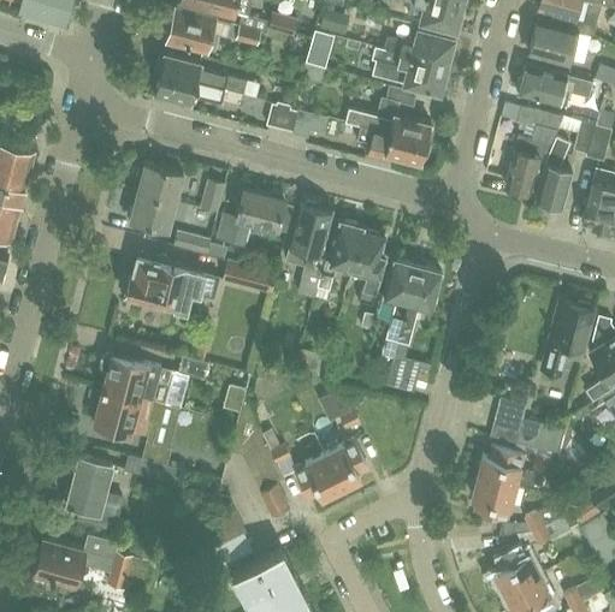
[(66,28),(71,7),(48,0),(7,0),(21,3),(17,12),(66,28)]
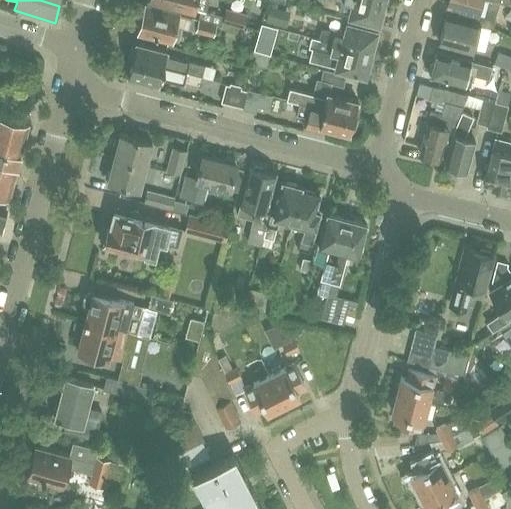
[(152,0),(204,14),(207,0),(152,0)]
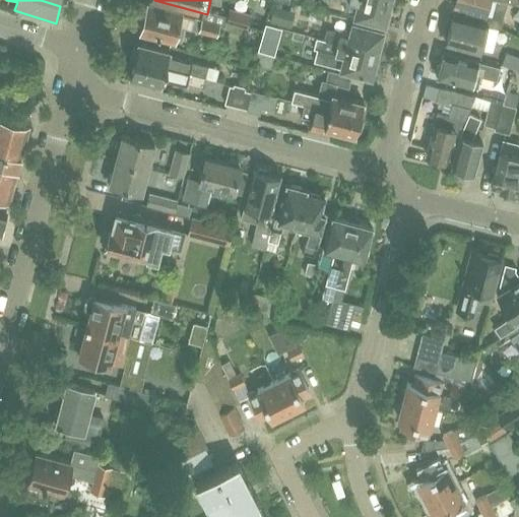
[(387,11),(389,4),(375,0),(335,0),(346,3),(343,15),(384,25),(384,23),(387,23),(390,11),(387,11)]
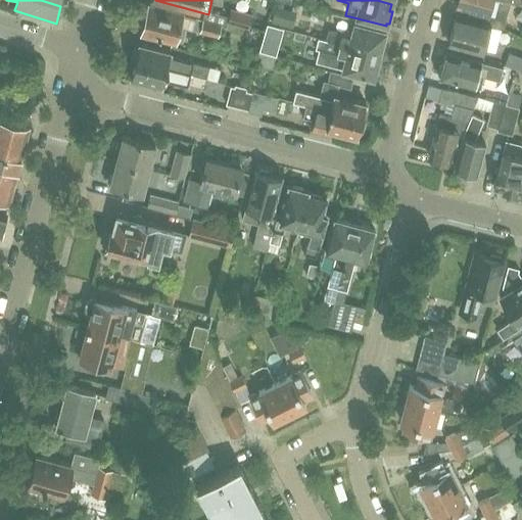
[(455,0),(455,1),(457,4),(456,7),(487,15),(491,1),(517,8),(519,0),(518,0),(455,0)]
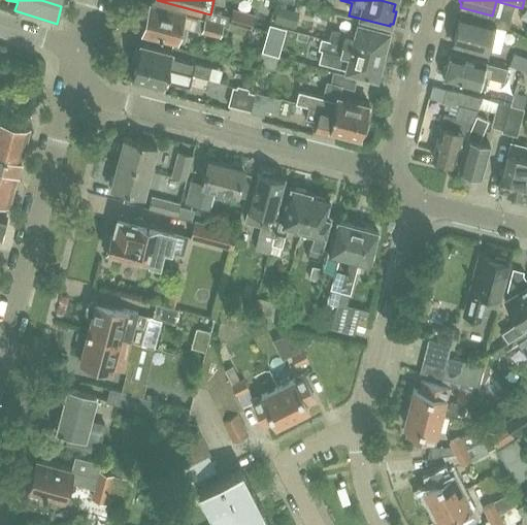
[(222,28),(170,13),(151,7),(146,20),(143,21),(142,27),(144,30),(143,33),(183,44),(186,32),(218,40),(222,28)]
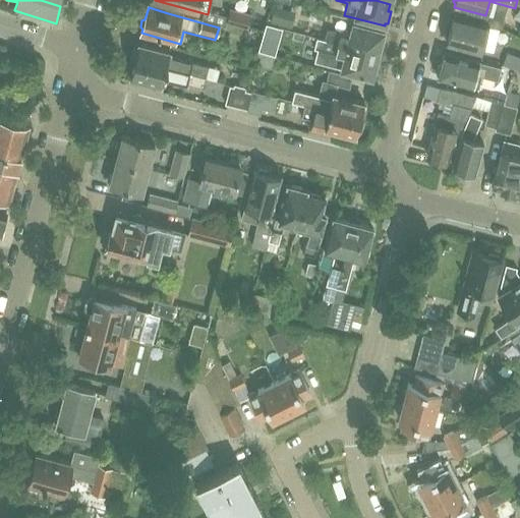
[(295,14),(274,8),(271,21),(270,25),(291,31),(291,27),(295,14)]
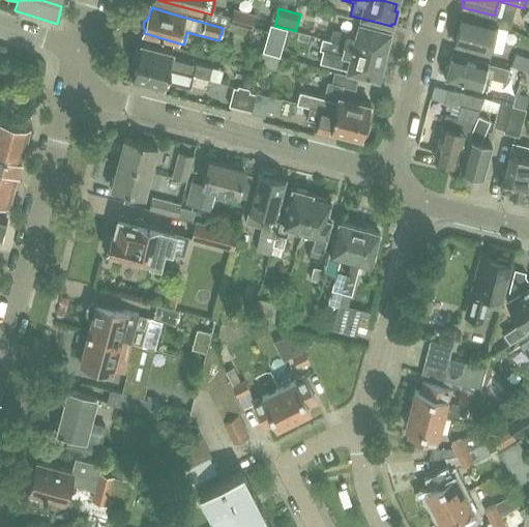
[(228,25),(250,30),(254,17),(231,10),(228,25)]
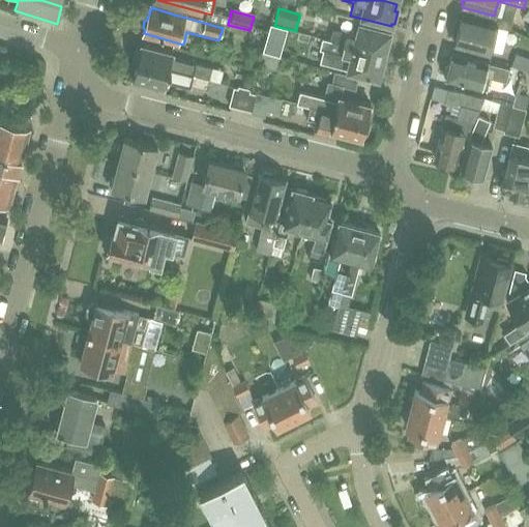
[(496,26),(482,22),(462,17),(454,47),(489,55),(496,26)]
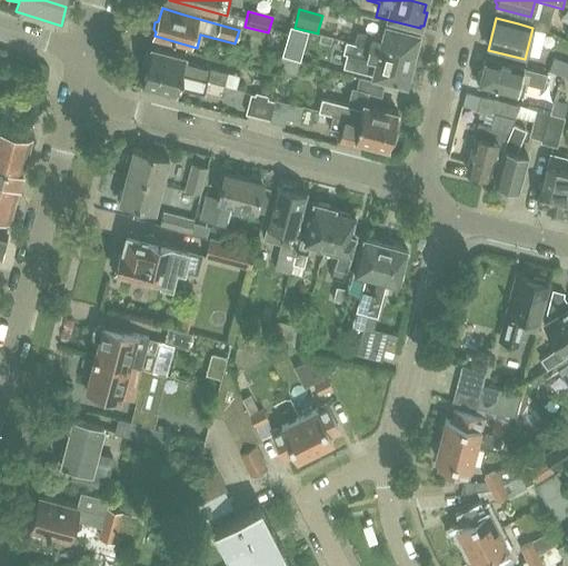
[(417,39),(418,37),(386,28),(382,41),(357,35),(354,47),(411,61),(414,52),(416,53),(420,40),(417,39)]
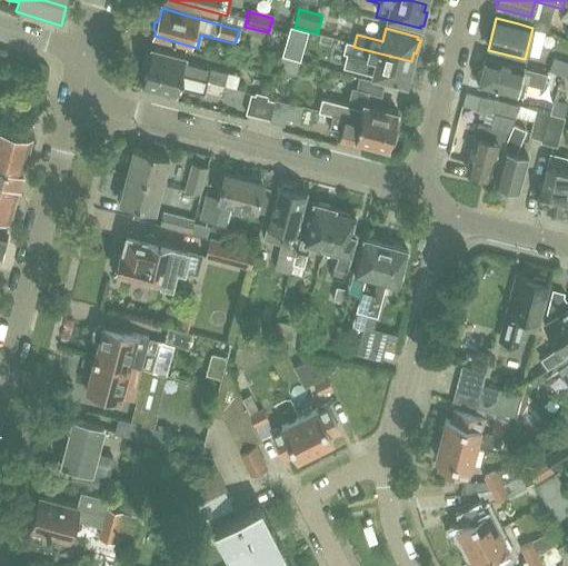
[(409,70),(411,61),(354,47),(338,42),(335,53),(351,57),(351,58),(366,61),(362,75),(372,77),(372,78),(405,86),(406,83),(409,85),(412,71),(409,70)]
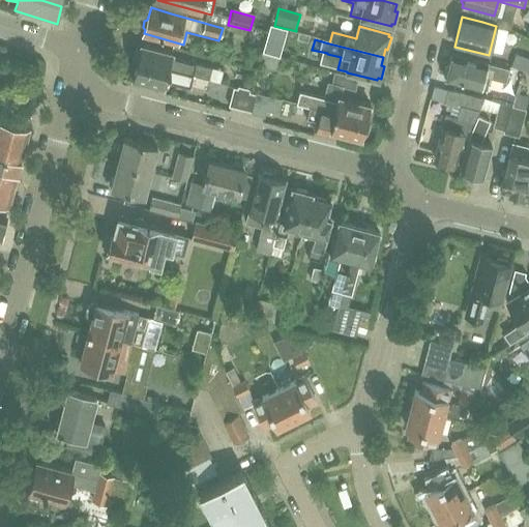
[(278,57),(281,50),(264,45),(262,53),(278,57)]
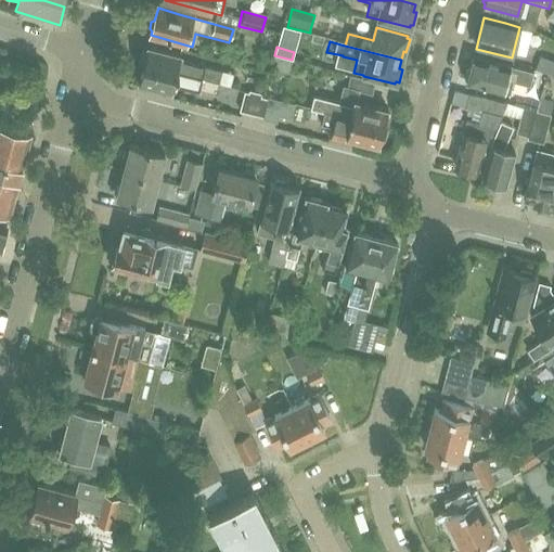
[(139,65),(202,81),(219,86),(222,74),(179,62),(180,56),(147,48),(146,53),(142,53),(139,65)]
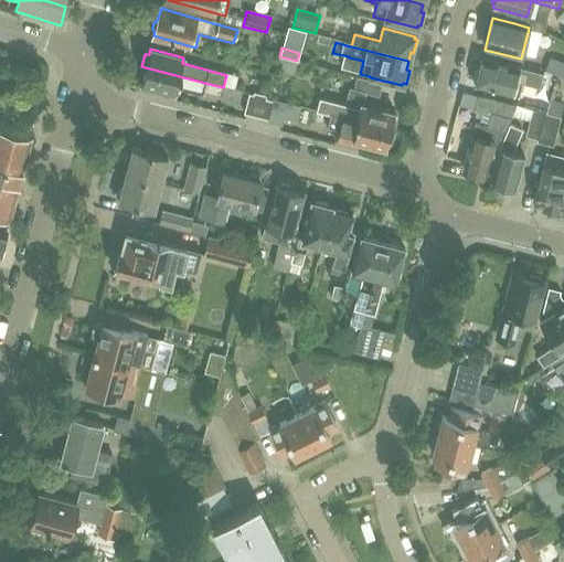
[(540,88),(543,75),(536,73),(503,64),(481,59),(479,71),(475,73),(472,80),(475,85),(475,86),(496,92),(510,96),(515,97),(519,84),(528,86),(524,98),(546,104),(546,102),(550,92),(540,88)]
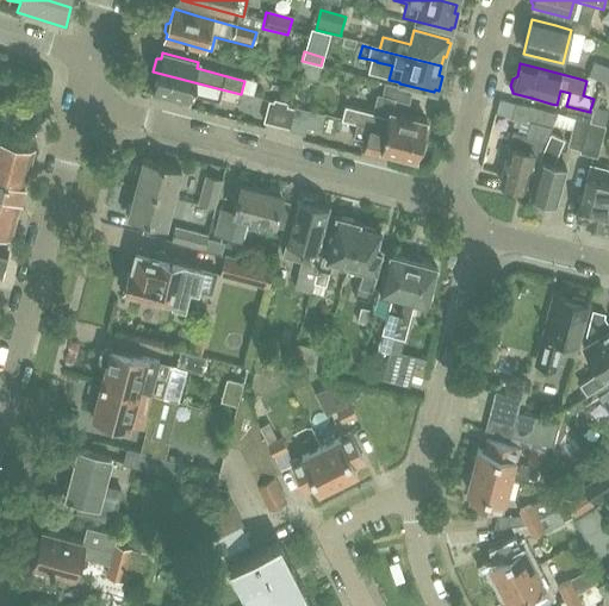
[(585,80),(608,86),(608,70),(590,64),(585,80)]
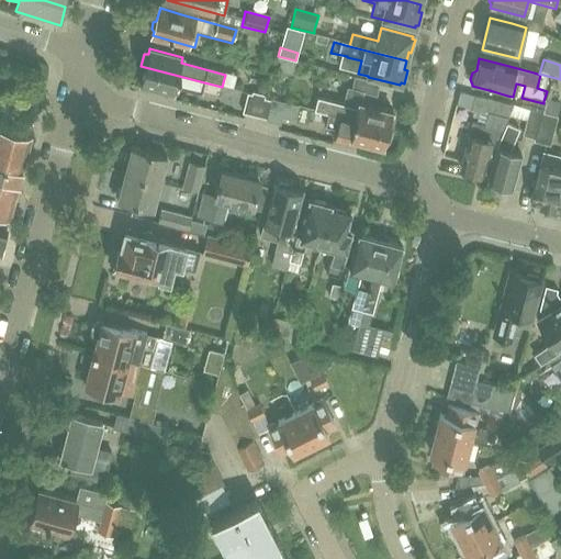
[(201,94),(204,82),(141,66),(137,78),(142,78),(139,85),(174,93),(175,88),(201,94)]
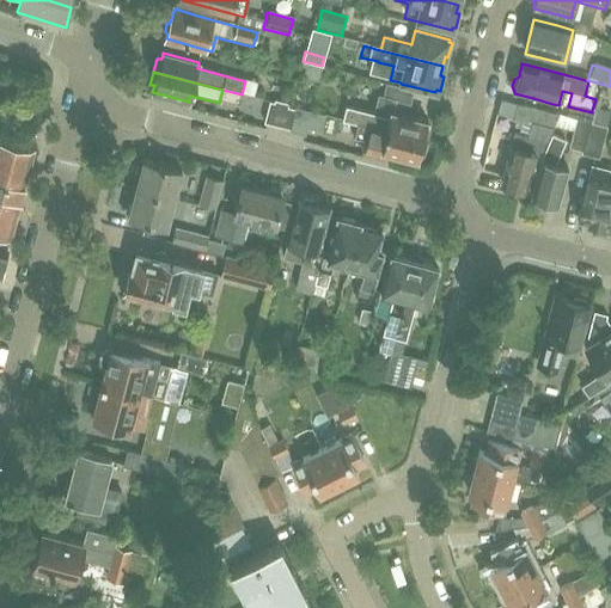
[(396,100),(395,102),(409,105),(414,92),(386,85),(383,97),(396,100)]
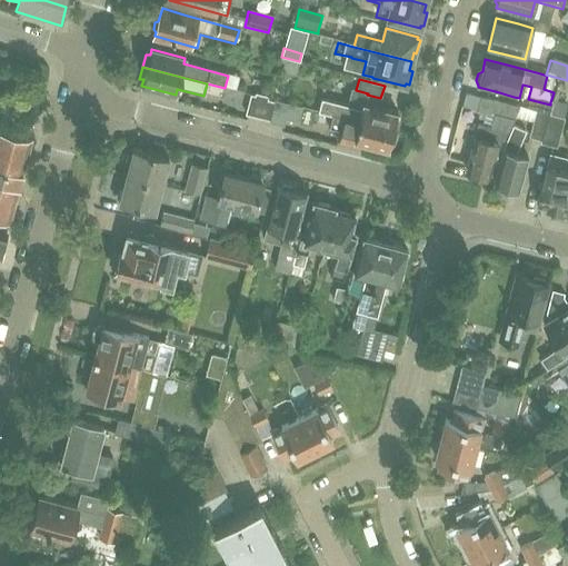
[(368,93),(356,90),(351,89),(347,107),(321,100),(318,112),(331,117),(331,116),(396,132),(399,121),(395,120),(397,113),(365,106),(367,95),(368,93)]
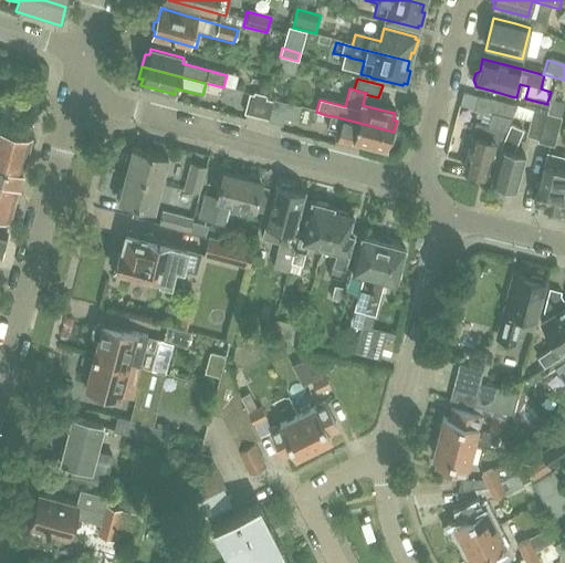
[(268,121),(272,102),(248,95),(242,114),(268,121)]
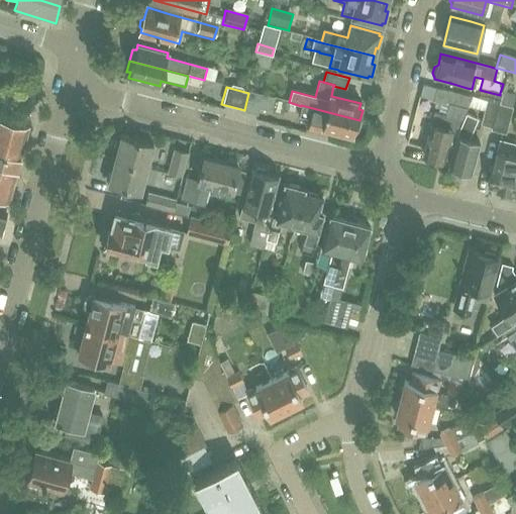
[(452,92),(435,89),(431,102),(466,110),(471,98),(452,92)]
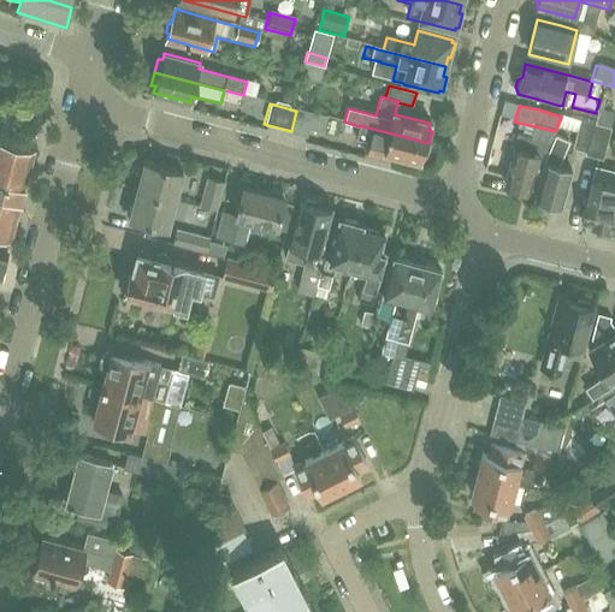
[(592,125),(596,113),(572,107),(569,119),(578,122),(592,125)]
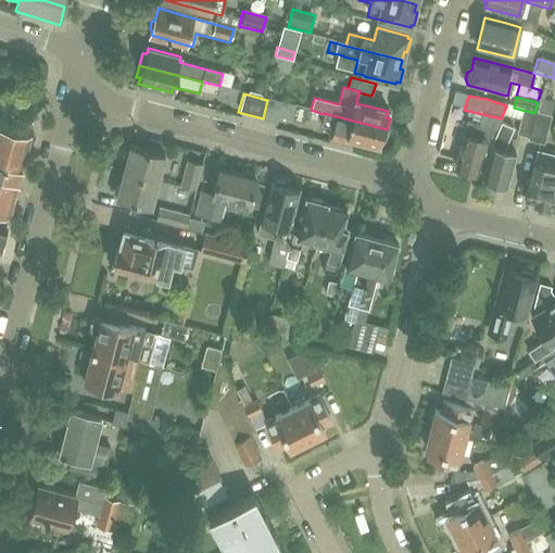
[(267,100),(263,118),(262,121),(277,125),(278,121),(289,124),(293,107),(267,100)]
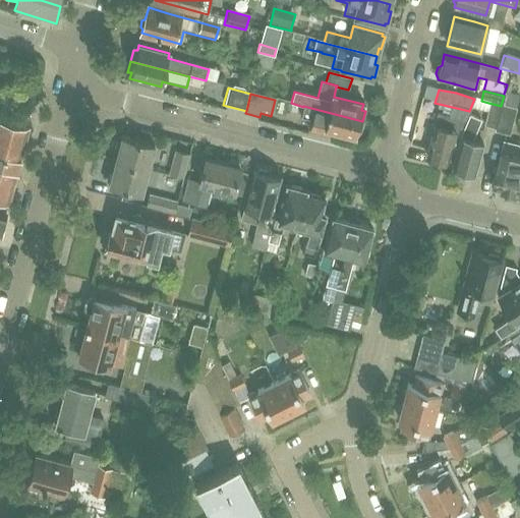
[(503,107),(496,133),(508,136),(518,97),(504,94),(504,96),(501,106),(503,107)]
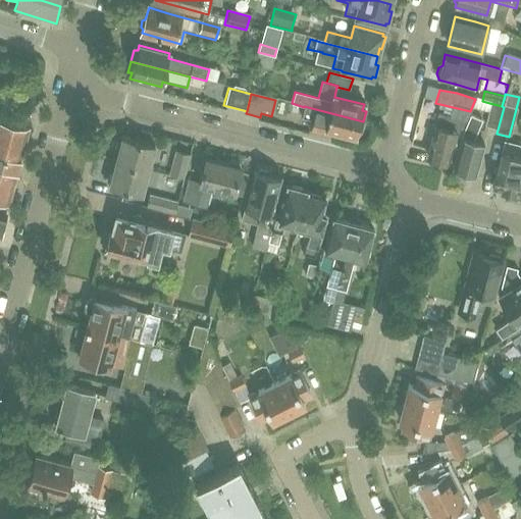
[(504,107),(502,106),(489,103),(483,127),(493,131),(493,133),(497,134),(504,107)]
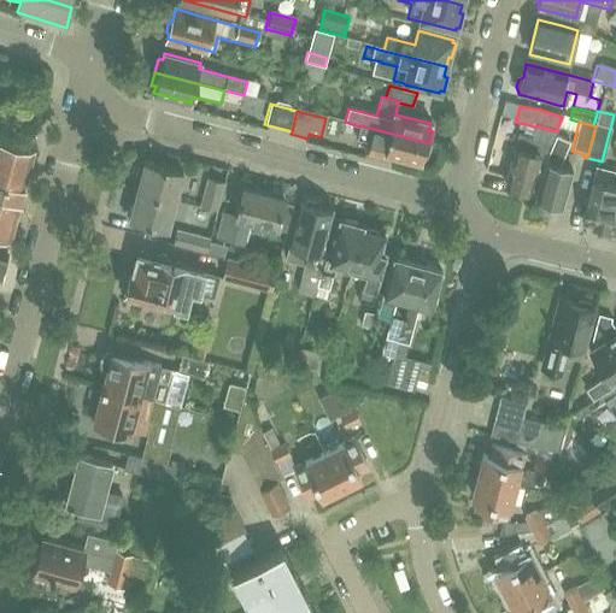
[(359,125),(359,127),(356,139),(370,142),(367,155),(383,160),(386,153),(420,163),(422,155),(426,157),(429,143),(359,125)]
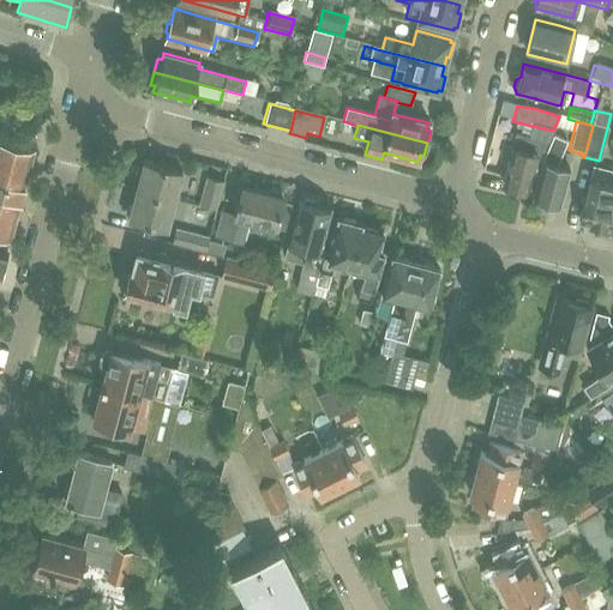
[(503,186),(527,193),(536,156),(540,157),(545,145),(516,137),(512,149),(503,186)]
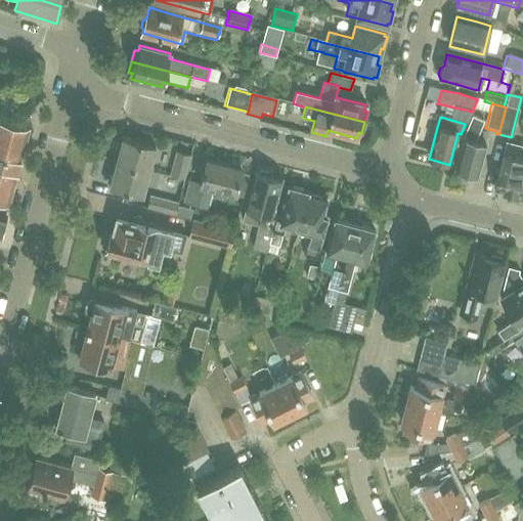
[(477,176),(482,156),(484,144),(474,142),(482,121),(471,118),(464,137),(461,150),(455,170),(465,173),(467,176),(472,177),(475,175),(477,176)]
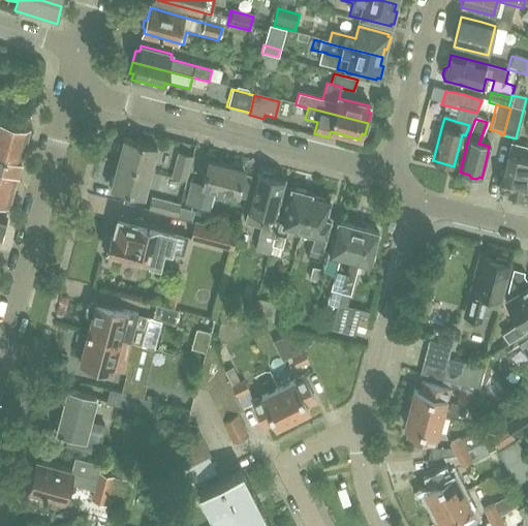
[(28,131),(8,125),(0,122),(0,150),(22,156),(28,131)]
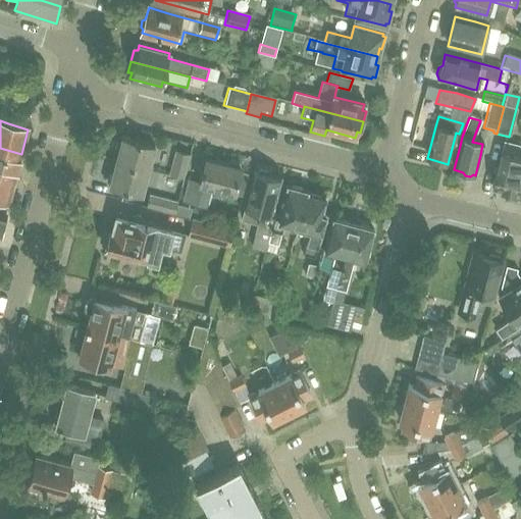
[(154,147),(142,143),(121,138),(116,160),(148,169),(154,147)]
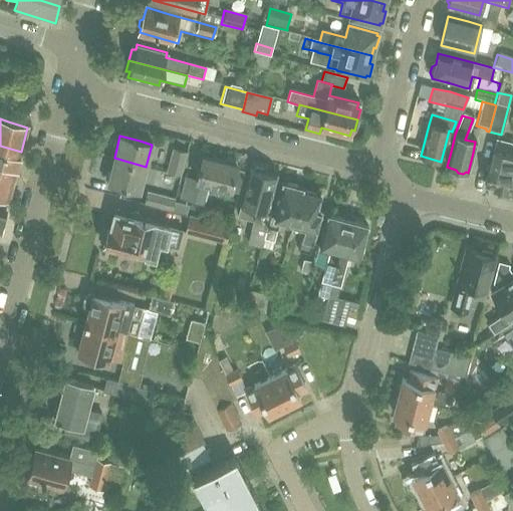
[(512,157),(508,156),(511,145),(495,141),(489,165),(484,186),(512,192),(512,157)]
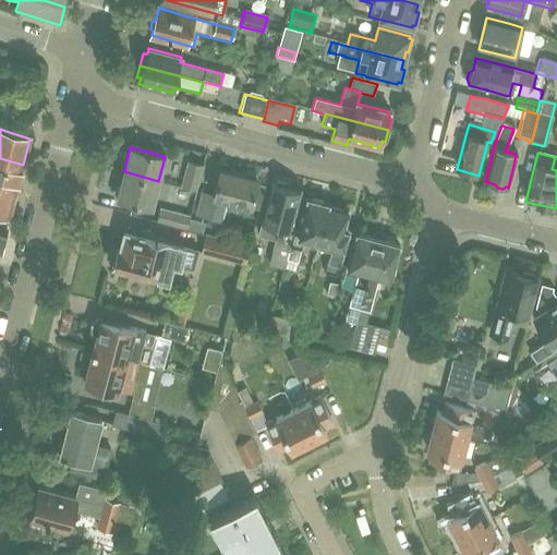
[(0,186),(15,191),(23,165),(0,158),(0,186)]
